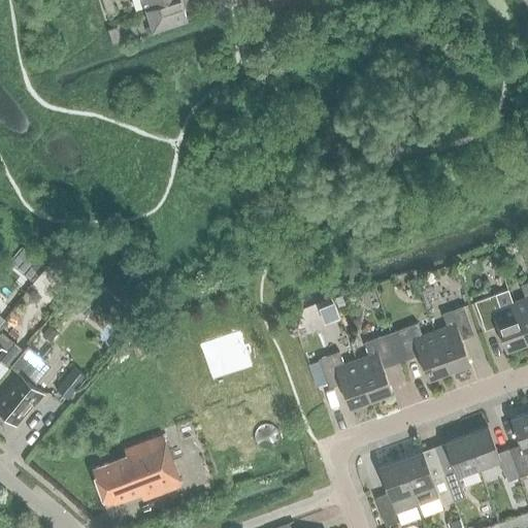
[(108,0),(101,2),(106,17),(116,13),(110,0),(108,0)]
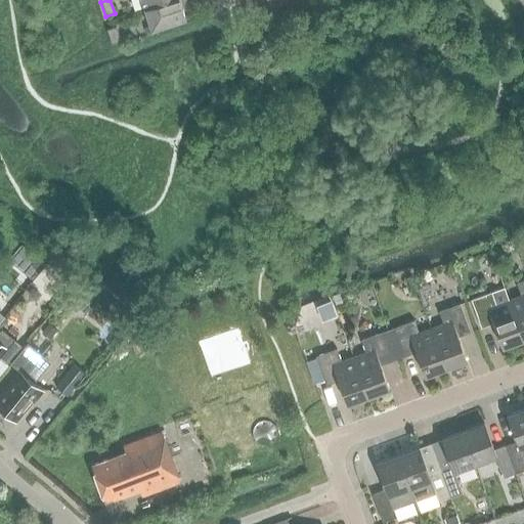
[(139,0),(143,10),(174,0),(139,0)]
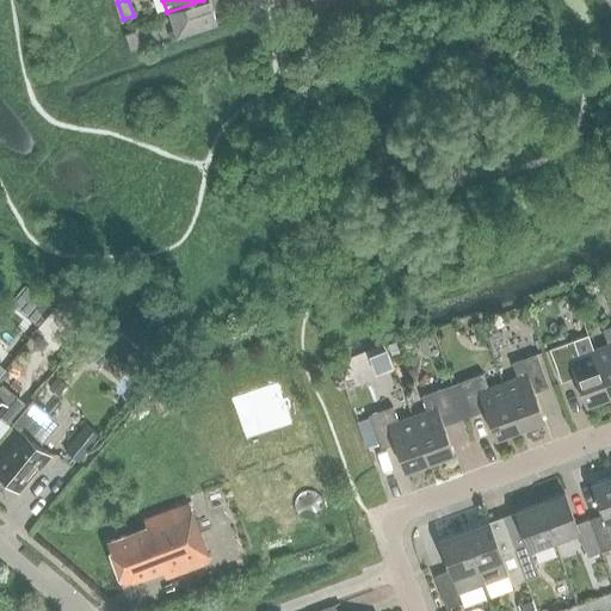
[(217,0),(203,0),(167,12),(176,36),(216,23),(211,10),(220,7),(217,0)]
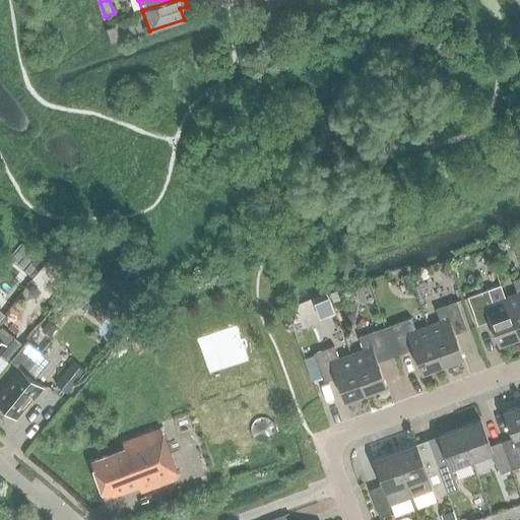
[(119,41),(114,27),(105,30),(110,44),(119,41)]
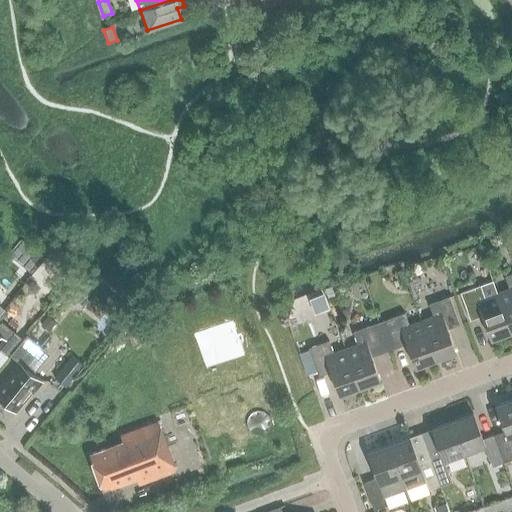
[(35,251),(20,239),(8,253),(22,265),(35,251)]
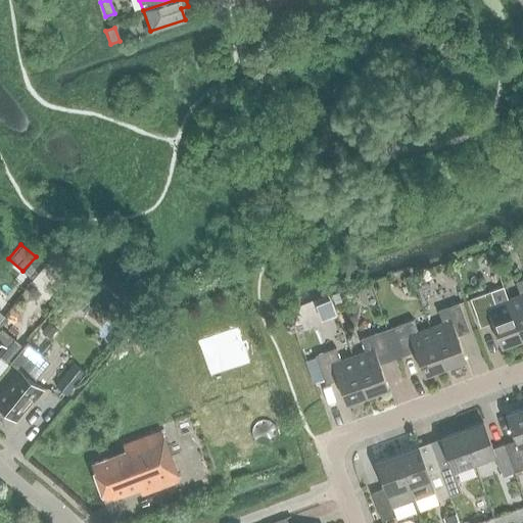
[(519,295),(507,300),(521,339),(522,338),(522,279),(515,283),(519,295)]
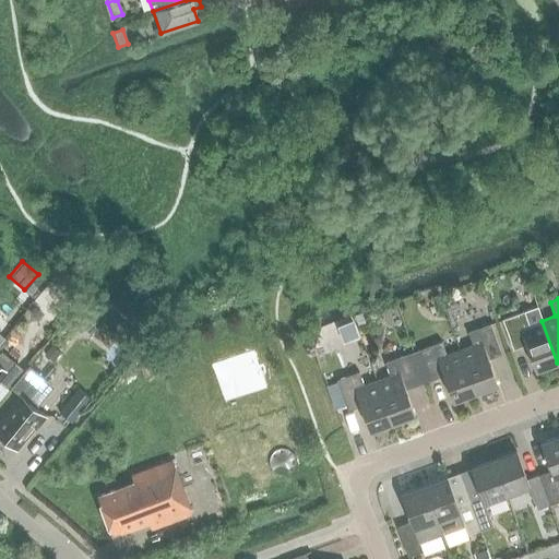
[(535,371),(557,363),(542,321),(540,321),(536,308),(501,320),(511,346),(524,342),(535,371)]
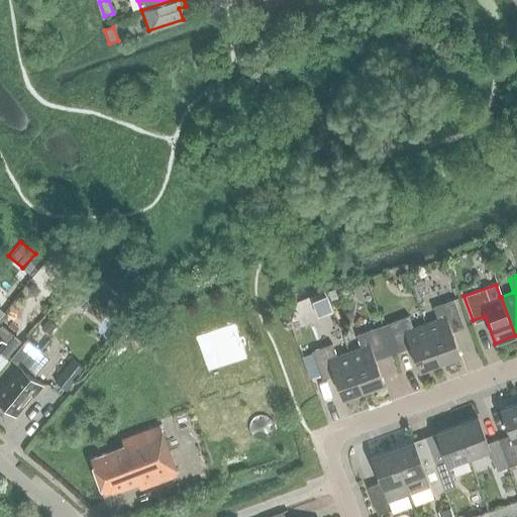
[(424,325),(439,364),(459,355),(449,329),(461,324),(452,300),(432,308),(436,320),(424,325)]
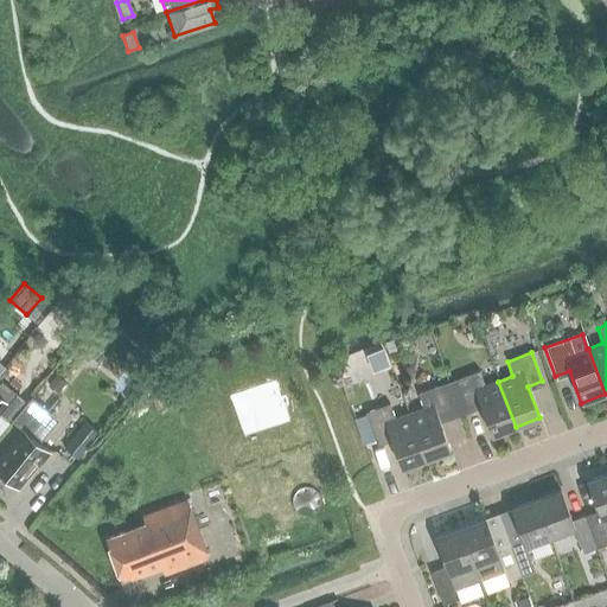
[(516,427),(498,382),(484,387),(479,372),(453,382),(464,410),(479,404),(491,436),(516,427)]
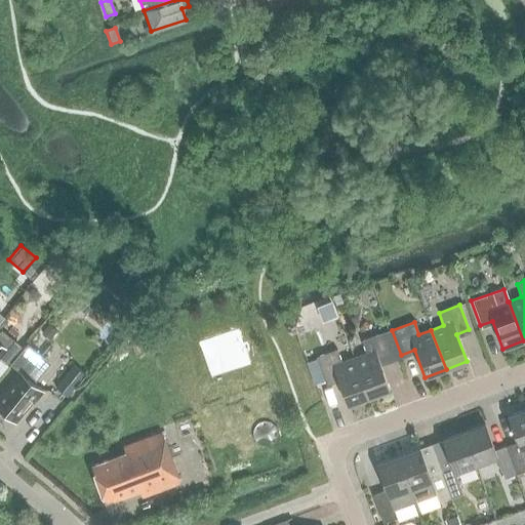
[(56,331),(48,324),(41,333),(49,340),(56,331)]
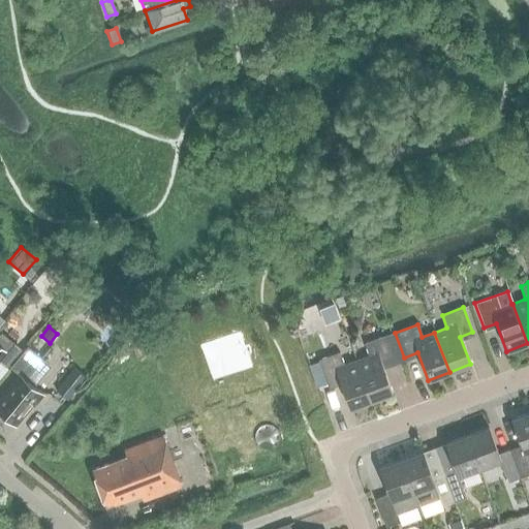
[(368,356),(355,361),(371,401),(393,393),(381,365),(394,361),(404,358),(395,333),(384,336),(364,344),(368,356)]
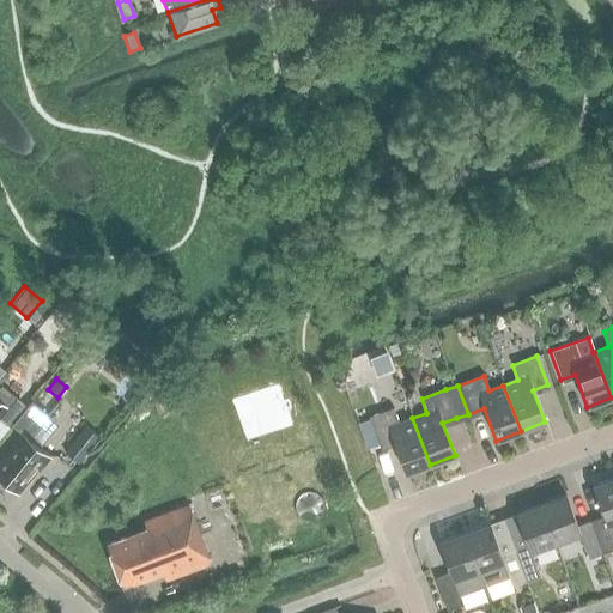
[(0,420),(5,425),(20,405),(1,389),(0,389),(0,420)]
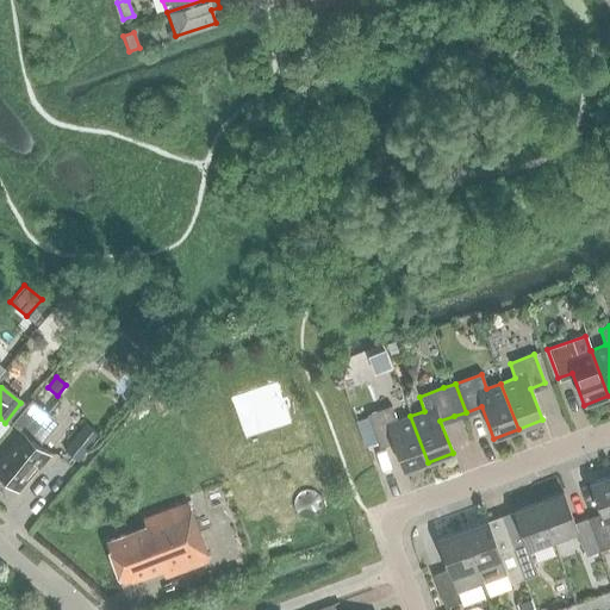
[(149,391),(156,411),(166,408),(157,387),(149,391)]
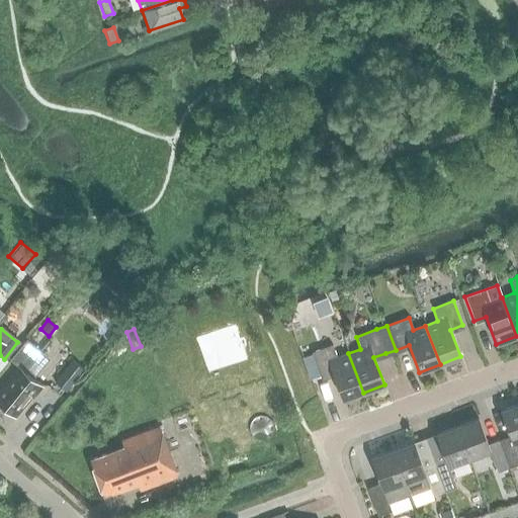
[(0,389),(0,405),(14,418),(31,398),(32,399),(42,387),(22,370),(39,350),(26,339),(9,359),(18,367),(0,389)]
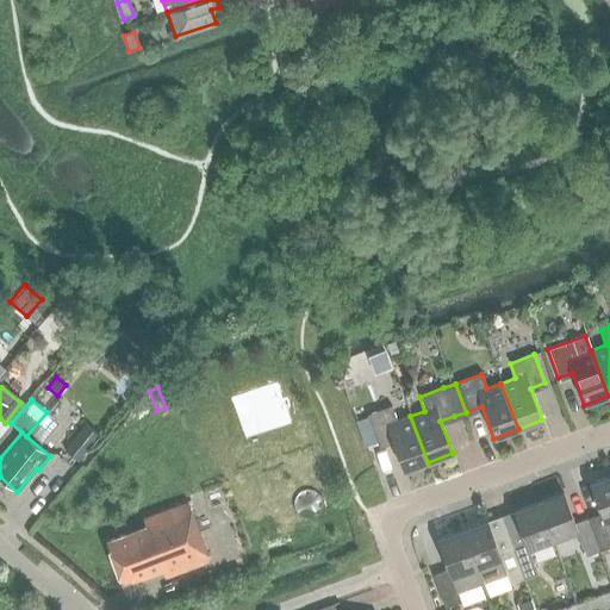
[(403,471),(428,462),(410,416),(396,422),(391,406),(366,416),(377,444),(391,439),(403,471)]
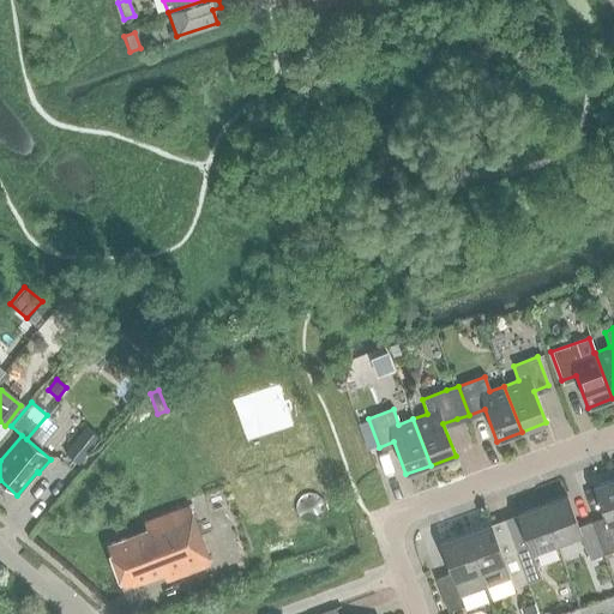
[(79,464),(100,439),(85,427),(65,452),(79,464)]
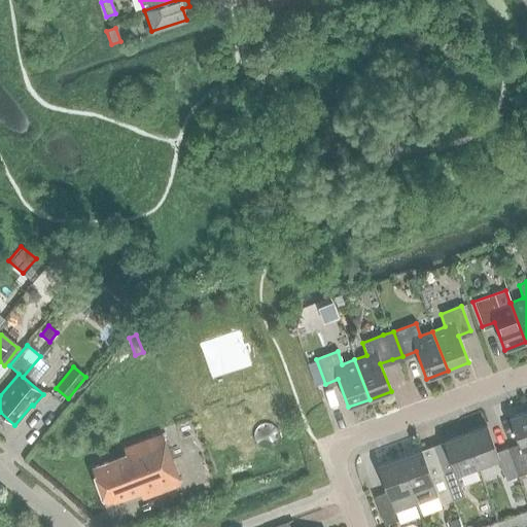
[(519,445),(507,449),(518,477),(526,472),(526,411),(508,418),(519,445)]
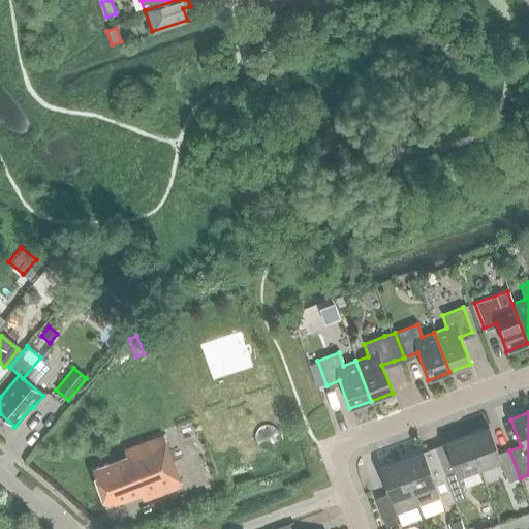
[(507,483),(520,478),(509,450),(498,455),(488,428),(466,436),(478,470),(500,462),(507,483)]
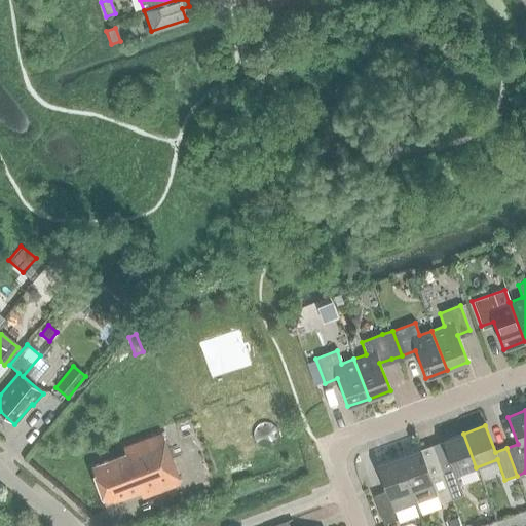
[(142,498),(181,483),(161,433),(122,448),(125,455),(91,468),(105,504),(139,491),(142,498)]
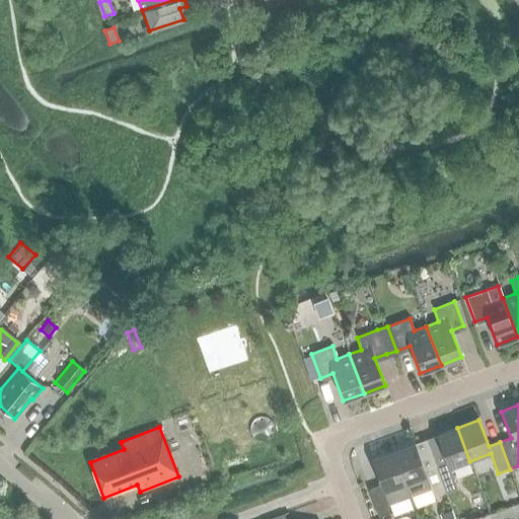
[(449,468),(469,461),(457,428),(437,435),(446,461),(435,465),(445,494),(456,489),(449,468)]
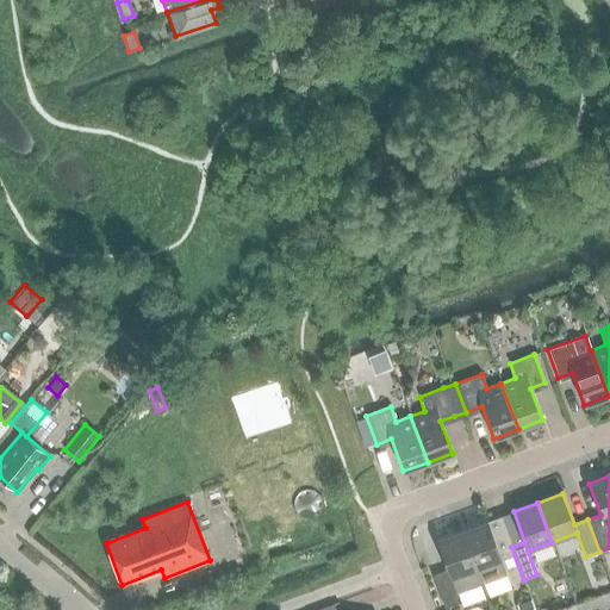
[(486,522),(462,530),(481,583),(505,574),(509,585),(523,580),(511,547),(498,552),(486,522)]
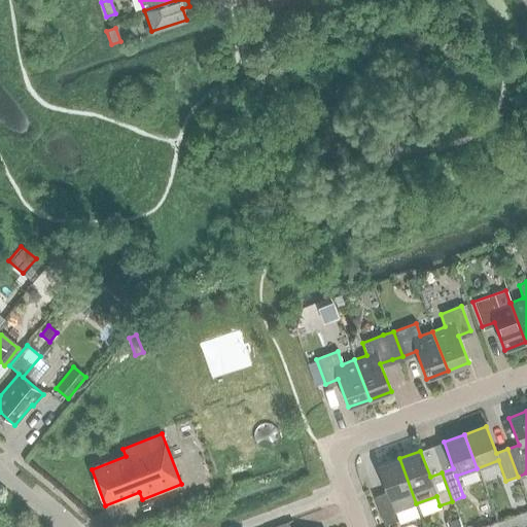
[(394,512),(416,503),(399,458),(378,466),(387,492),(374,497),(384,526),(398,521),(394,512)]
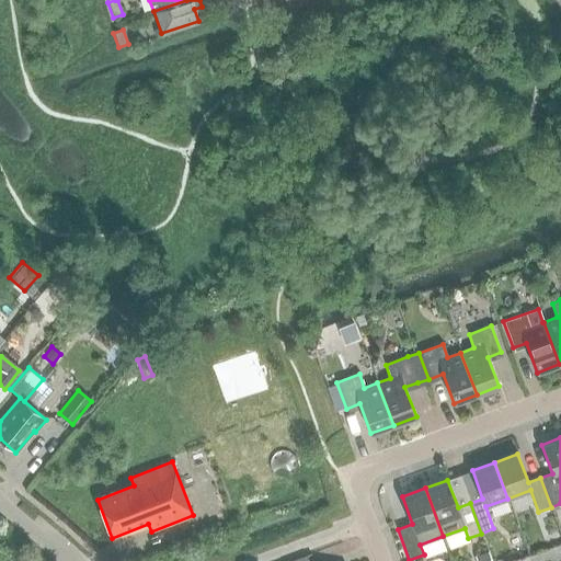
[(491,560),(488,551),(474,557),(476,560),(491,560)]
